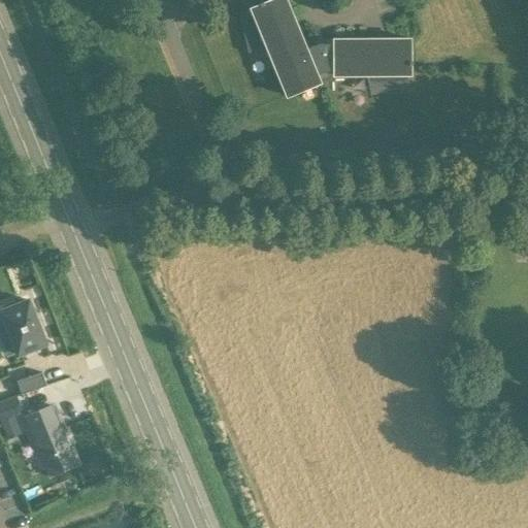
[(246,11),(239,14),(246,52),(266,46),(287,95),(319,81),(319,80),(333,74),(366,74),(370,94),(407,88),(406,74),(409,74),(409,39),(390,39),(333,39),(333,44),(317,43),(305,50),(285,0),(268,0),(250,7),(251,9),(246,11)]
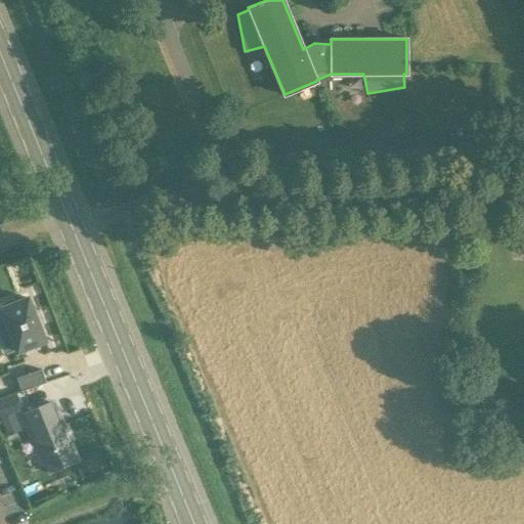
[(0,308),(8,330),(0,333),(0,334),(7,352),(16,349),(17,351),(44,341),(27,298),(22,300),(20,297),(4,303),(5,306),(0,308)]
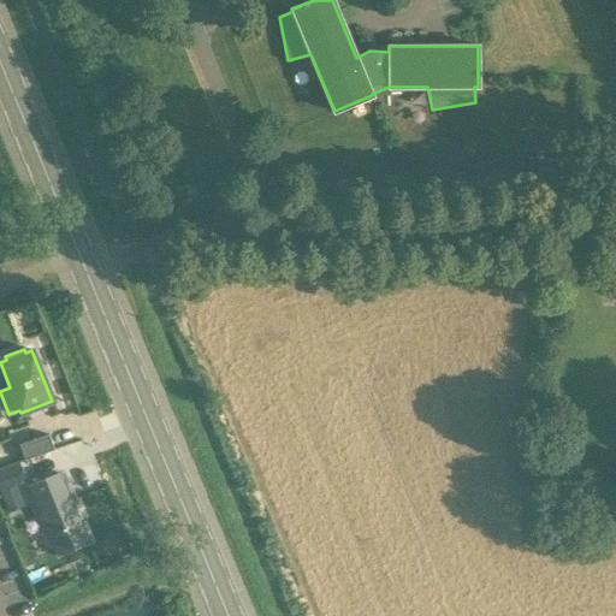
[(54,450),(48,434),(19,444),(24,460),(54,450)]
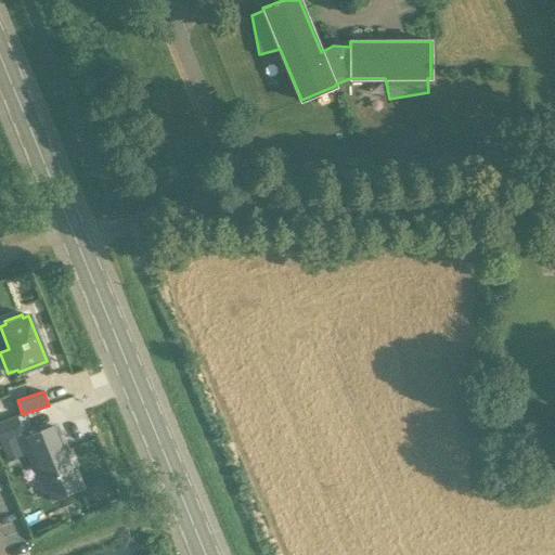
[(0,423),(0,438),(9,461),(22,456),(14,437),(23,433),(16,417),(0,423)]
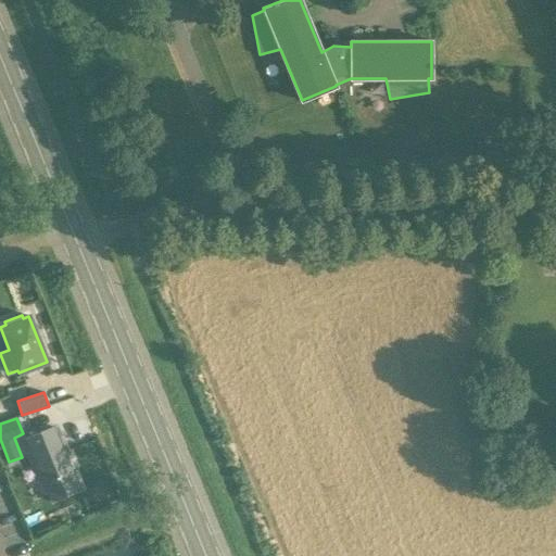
[(78,489),(51,425),(25,434),(52,500),(78,489)]
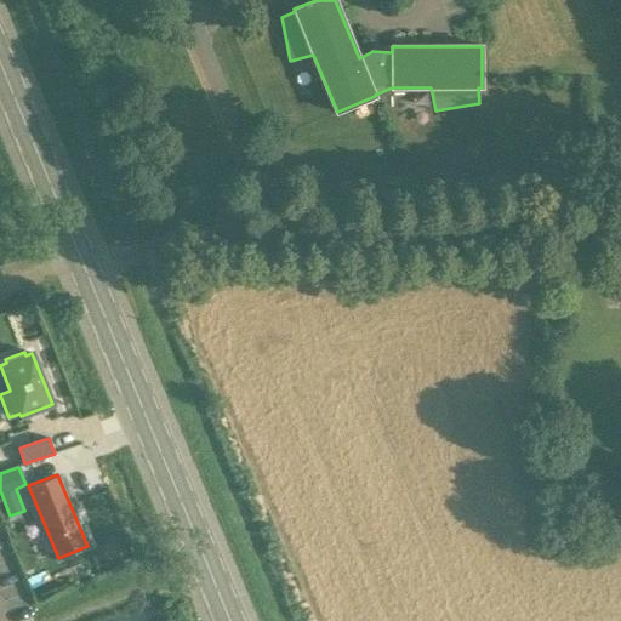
[(0,534),(11,531),(7,518),(0,519),(0,534)]
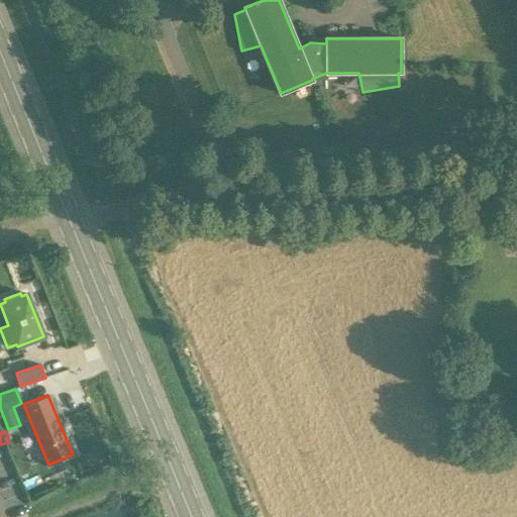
[(12,452),(0,455),(0,471),(16,468),(12,452)]
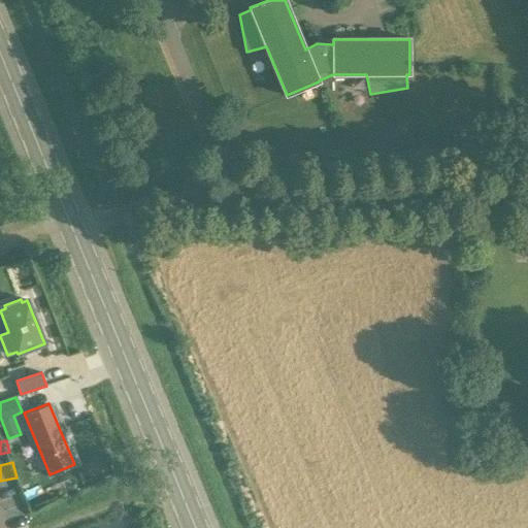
[(0,495),(6,514),(31,505),(23,481),(0,488),(0,495)]
